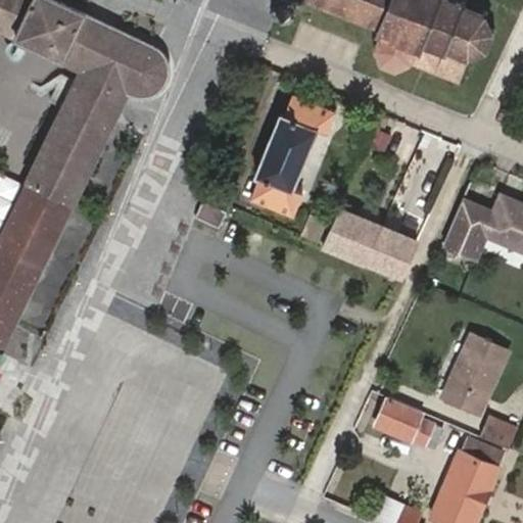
[(81,66),(0,236),(0,349),(1,350),(115,123),(128,96),(138,98),(149,98),(158,94),(163,86),(168,79),(170,70),(169,59),(160,51),(83,14),(54,0),(30,0),(13,35),(81,66)]
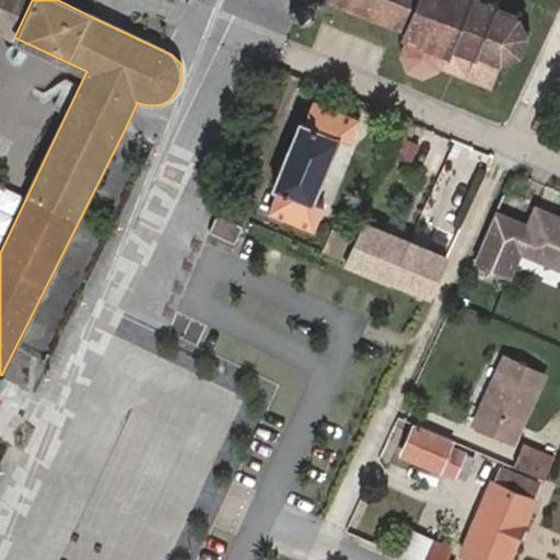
[(0,0),(0,28),(14,37),(32,0),(0,0)]
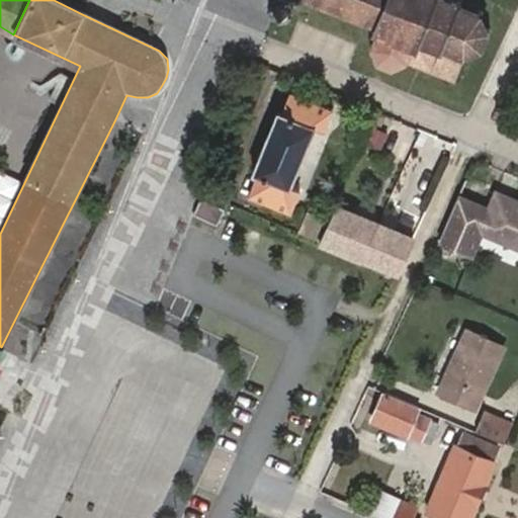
[(322,0),(374,21),(373,25),(377,28),(372,41),(379,57),(394,63),(407,58),(454,77),(465,53),(479,47),(483,35),(487,27),(479,12),(459,4),(460,0),(268,0),(268,2),(279,6),(290,10),(294,0),(322,0)]
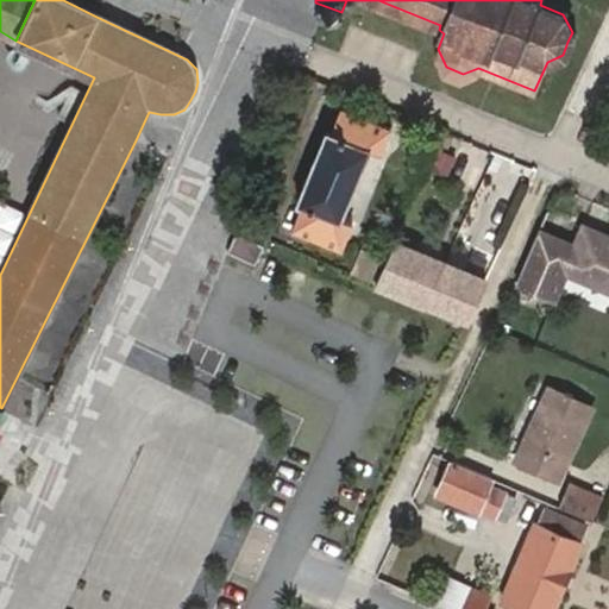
[(351,220),(341,217),(369,149),(380,154),(390,126),(341,106),(332,127),(326,126),(295,201),(301,203),(292,227),(339,248),(351,220)]
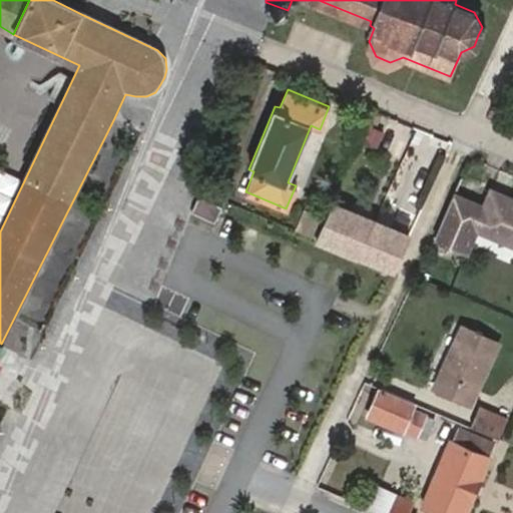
[(377,147),(384,129),(368,123),(361,141),(377,147)]
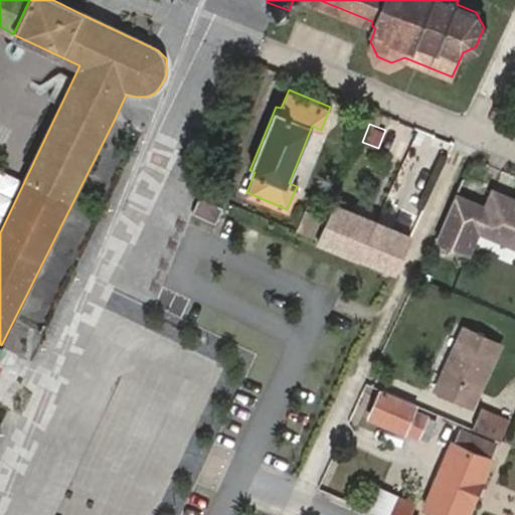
[(479,227),(514,242),(514,197),(495,189),(489,204),(458,191),(440,236),(469,249),(479,227)]
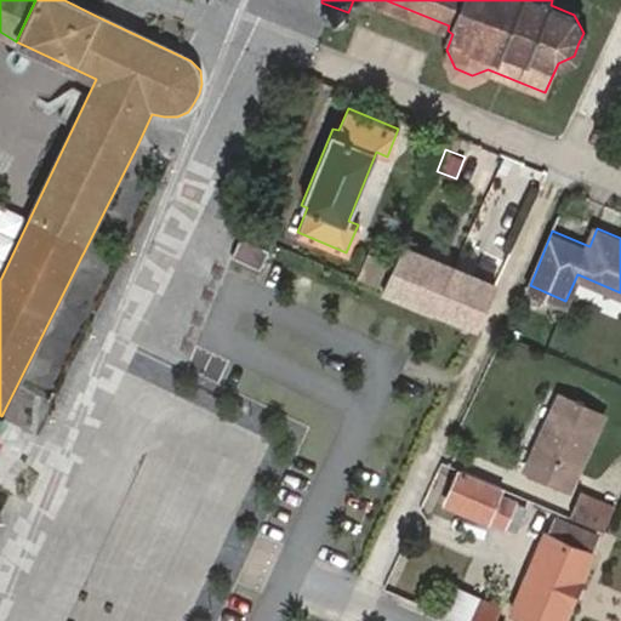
[(235,250),(233,256),(261,269),(263,262),(269,250),(241,237),(235,250)]
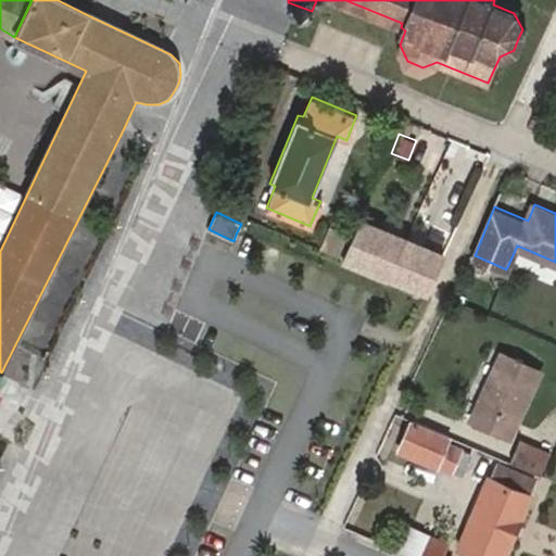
[(342,255),(388,274),(405,237),(359,218),(345,248),(342,255)]
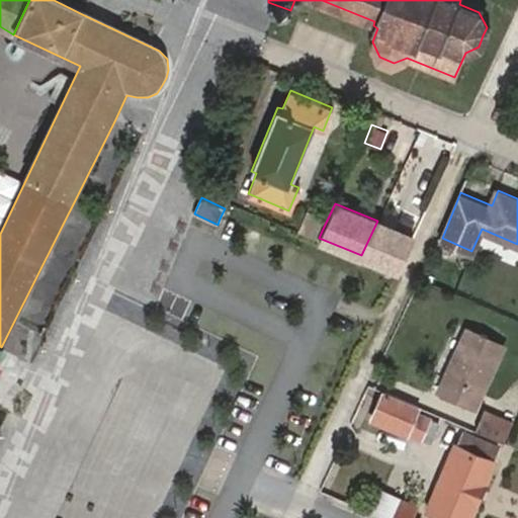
[(306,209),(298,229),(319,238),(322,231),(317,229),(322,217),(306,209)]
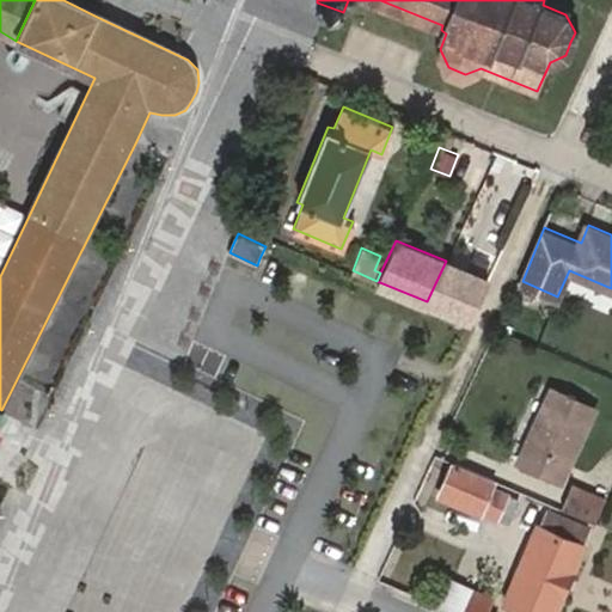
[(446,261),(427,301),(467,319),(487,277),(446,261)]
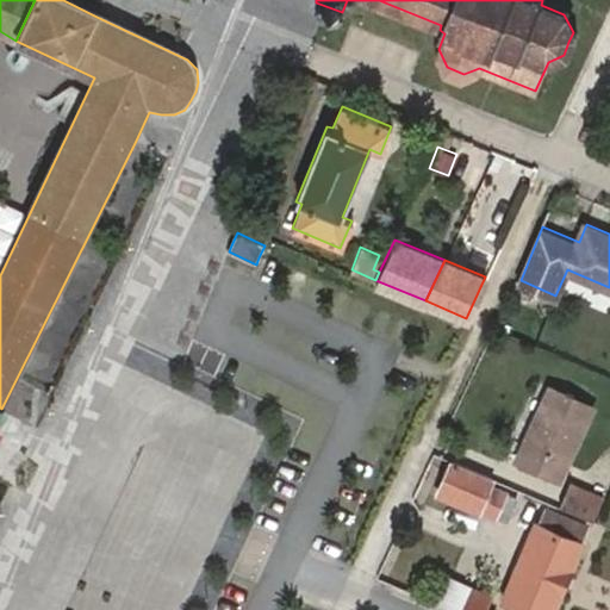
[(516,461),(560,481),(593,404),(548,385),(516,461)]
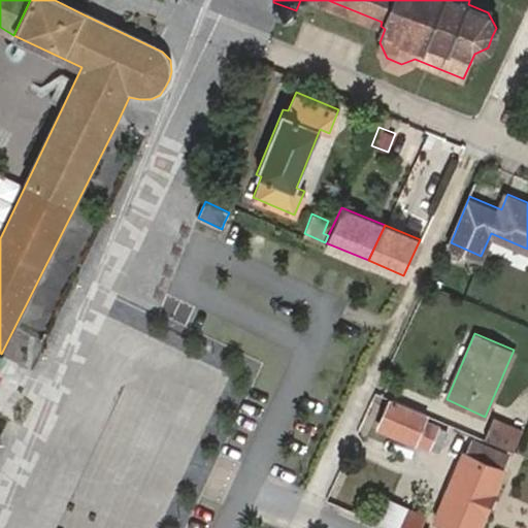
[(425,414),(392,400),(378,427),(413,441),(414,439),(428,446),(437,425),(423,419),(425,414)]
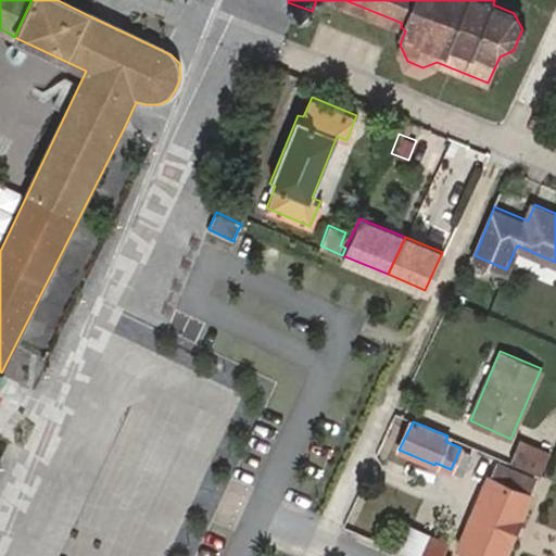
[(522,445),(515,465),(542,476),(550,457),(522,445)]
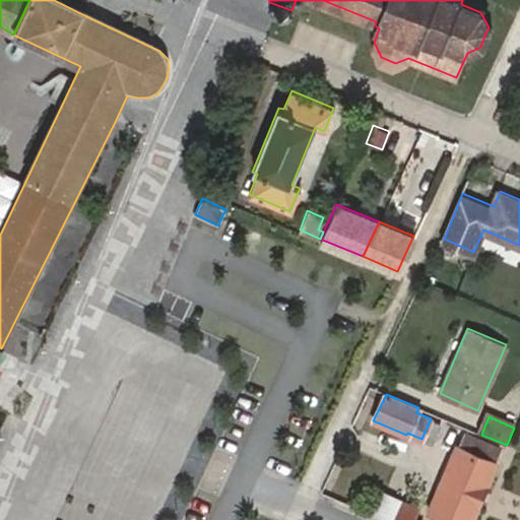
[(460,446),(458,445),(428,511),(450,519),(468,519),(498,462),(494,460),(499,448),(466,435),(460,446)]
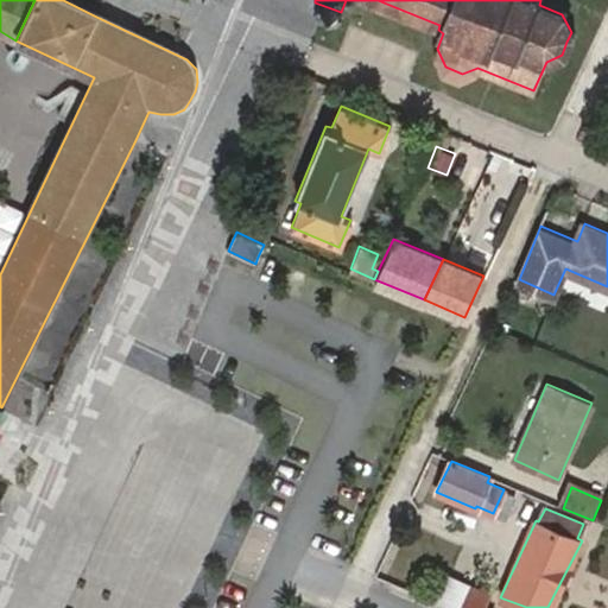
[(450,575),(438,602),(451,607),(491,607),(492,607),(486,606),(491,593),(450,575)]
